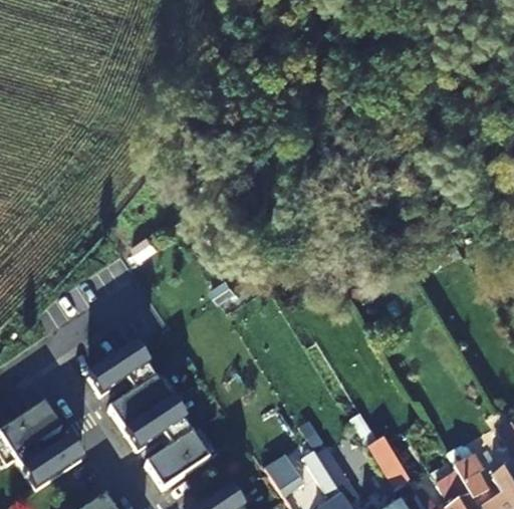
[(149,378),(129,348),(91,373),(103,392),(130,375),(137,387),(111,404),(141,448),(166,431),(174,442),(149,459),(166,485),(212,455),(194,429),(186,435),(166,405),(175,400),(158,373),(149,378)]
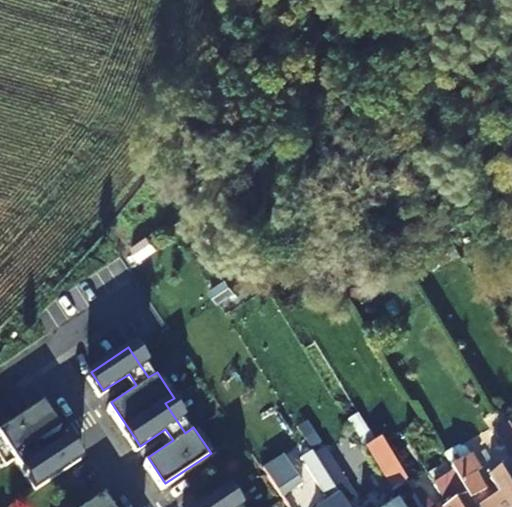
[(38,484),(84,453),(46,397),(0,427),(0,446),(8,459),(17,453),(38,484)]
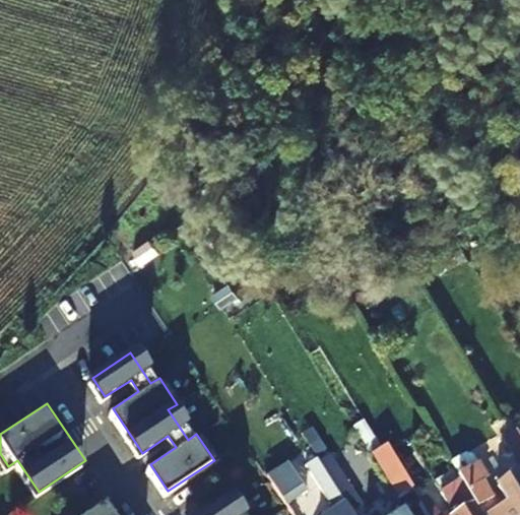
[(519,430),(517,425),(477,450),(484,463),(511,448),(519,462),(519,430)]
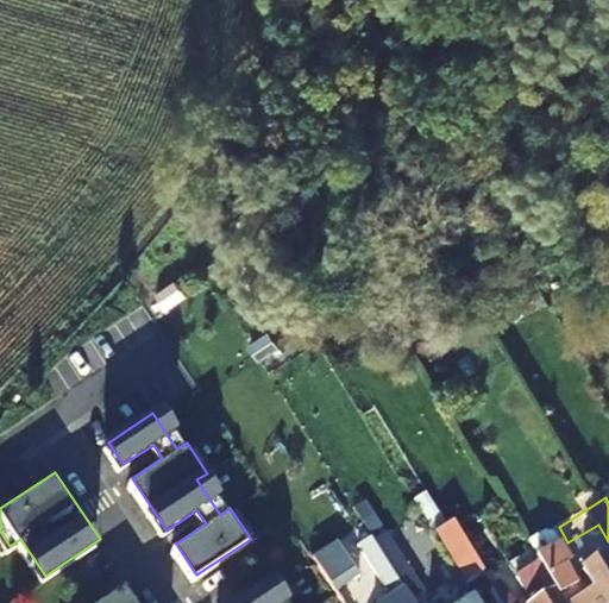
[(364,565),(341,532),(318,548),(340,582),(364,565)]
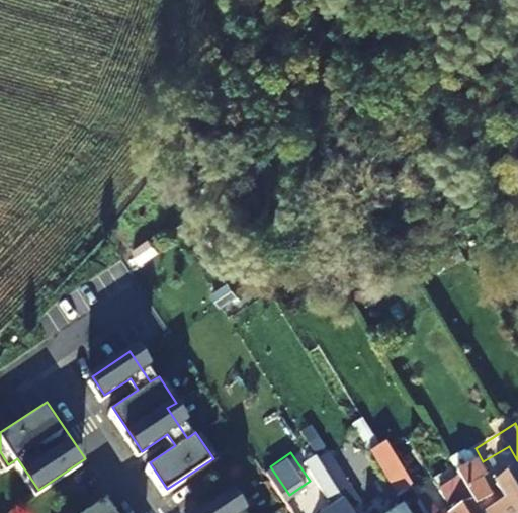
[(354,512),(350,505),(344,496),(339,489),(339,487),(317,452),(305,459),(332,504),(318,512),(354,512)]
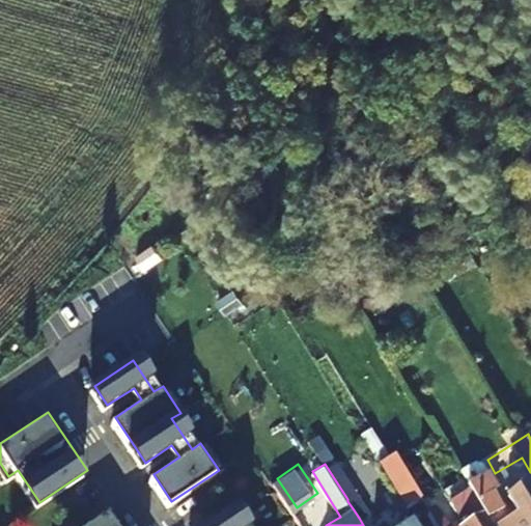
[(388,474),(400,496),(414,488),(400,465),(387,473),(388,474)]
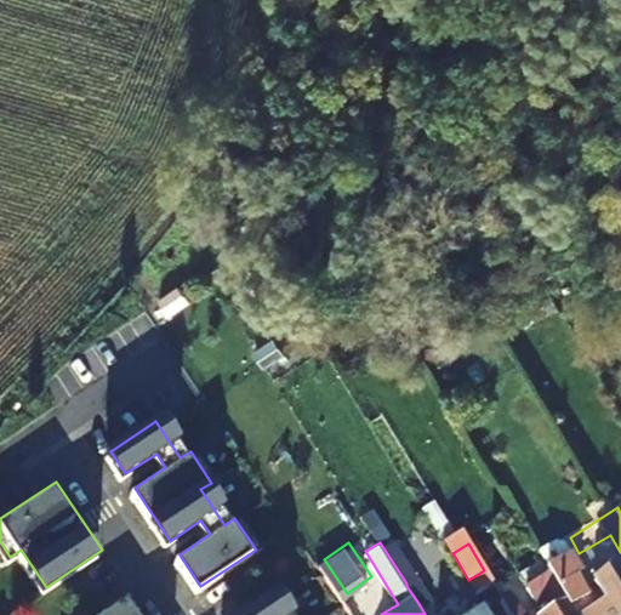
[(620,614),(620,569),(616,563),(592,578),(594,582),(585,588),(574,570),(579,567),(570,550),(546,563),(548,567),(576,614),(620,614)]
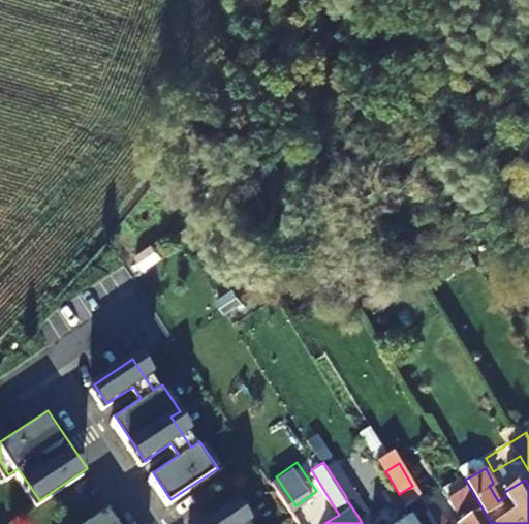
[(491,523),(467,483),(447,495),(461,520),(455,523),(452,523),(437,501),(427,509),(436,523),(491,523)]
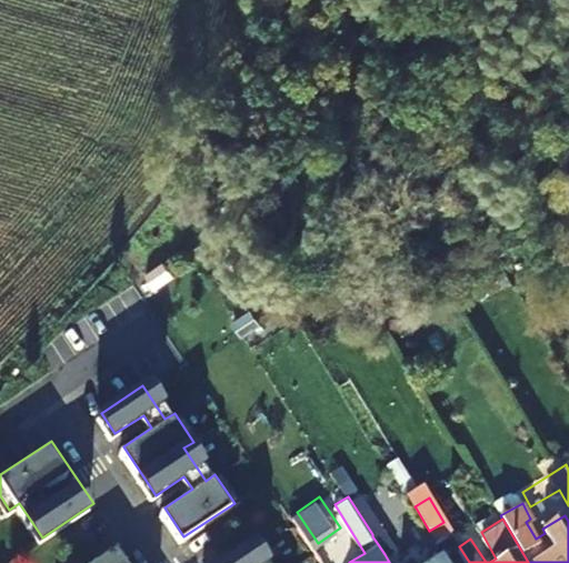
[(395,548),(382,529),(372,534),(372,536),(378,544),(385,554),(395,548)]
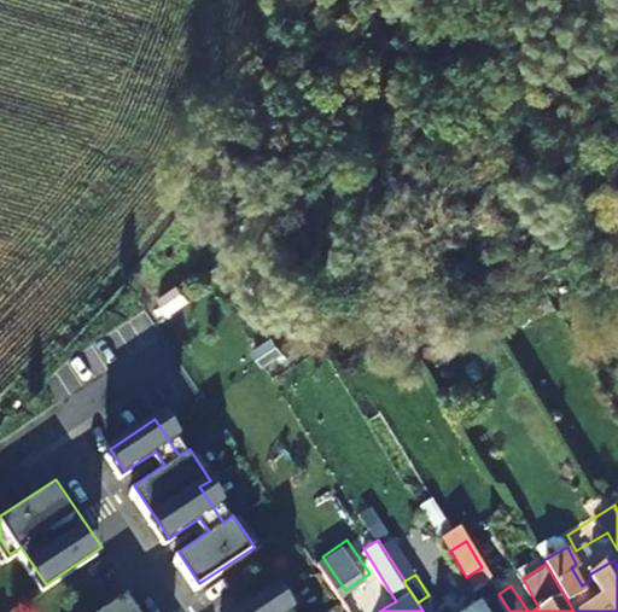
[(297,611),(280,586),(238,611),(297,611)]
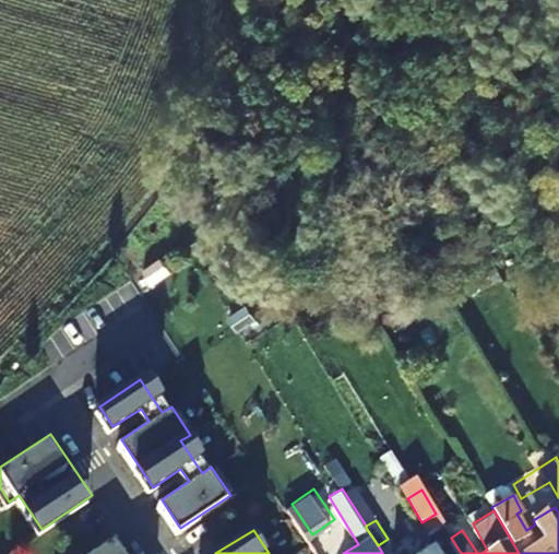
[(130,553),(117,534),(86,553),(130,553)]
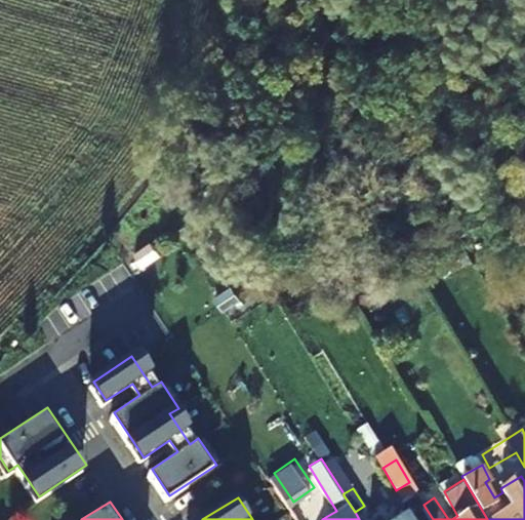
[(390,519),(414,519),(408,510),(390,519)]
